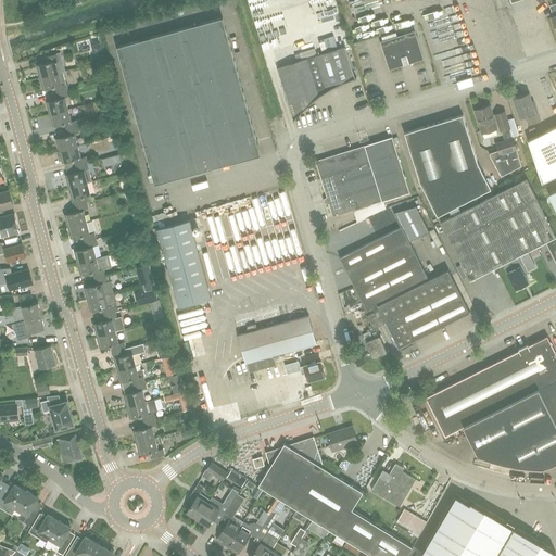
[(318,15),(325,14),(325,13),(335,12),(332,1),(323,2),(324,5),(316,7),(318,15)]
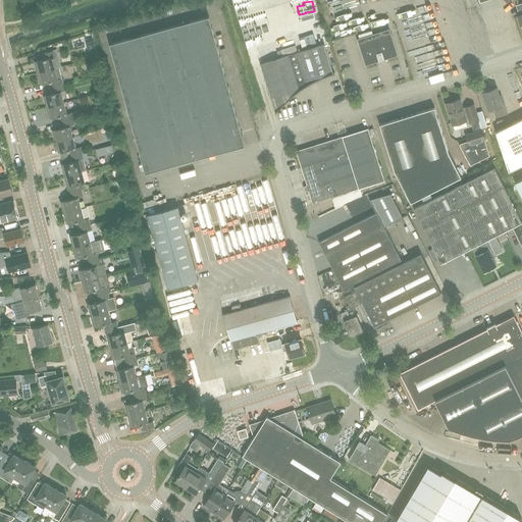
[(145,172),(245,145),(209,16),(109,43),(145,172)]
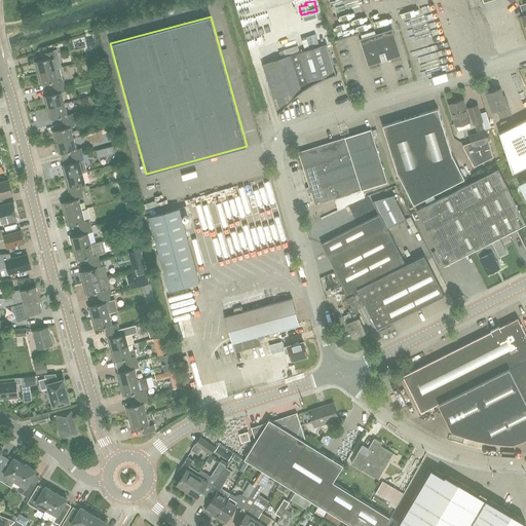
[(310,34),(314,46),(263,63),(278,111),(277,113),(282,109),(292,98),(304,88),(318,80),(333,74),(337,73),(337,72),(335,73),(327,44),(323,30),(310,34)]
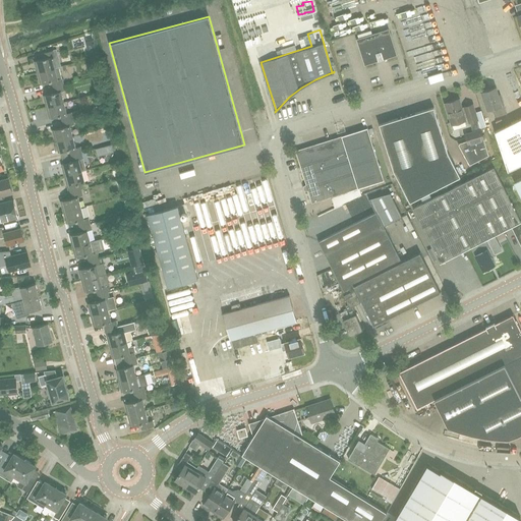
[(363,58),(365,64),(396,54),(394,48),(388,30),(357,39),(363,58)]
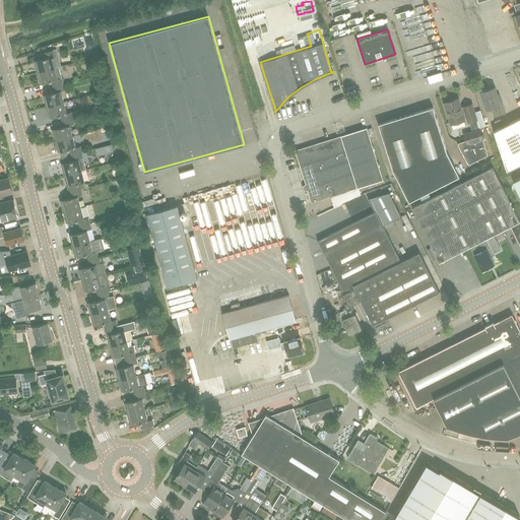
[(43,58),(34,60),(37,72),(55,67),(58,66),(61,66),(56,48),(42,52),(43,58)]
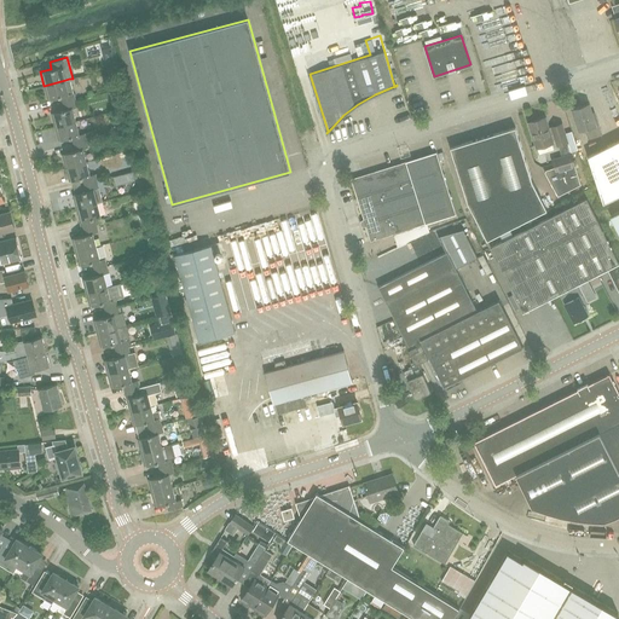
[(65,80),(44,86),(47,99),(58,97),(61,103),(75,99),(73,92),(69,79),(65,80)]
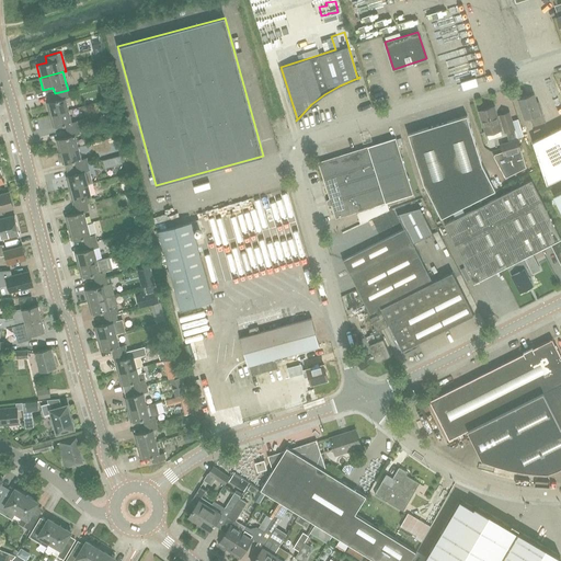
[(49,114),(68,110),(66,98),(69,96),(68,90),(55,93),(56,100),(46,102),(49,114)]
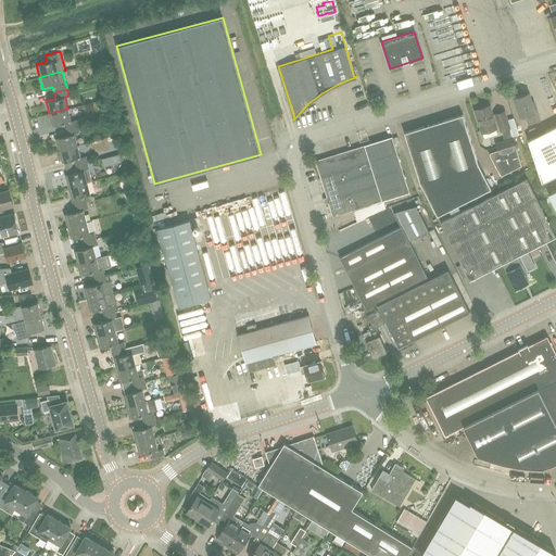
[(529,125),(541,121),(535,104),(533,105),(529,92),(514,98),(520,116),(526,115),(529,125)]
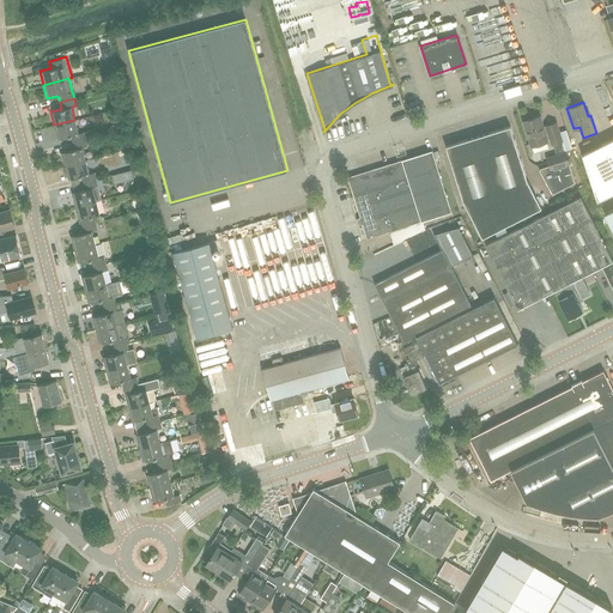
[(552,143),(562,140),(557,121),(542,126),(540,116),(523,121),(530,145),(551,139),(552,143)]
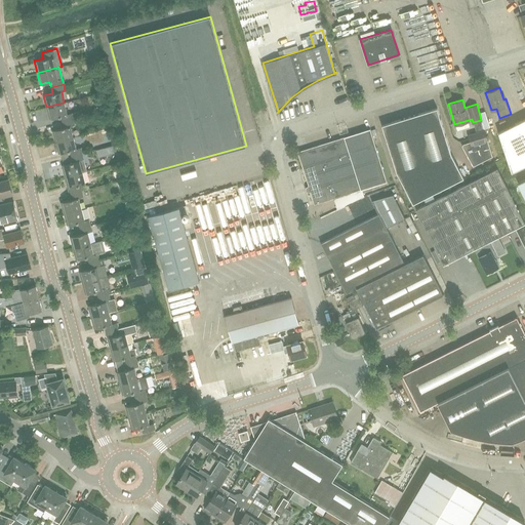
[(59,122),(73,118),(71,113),(67,114),(64,103),(46,107),(48,118),(58,116),(59,122)]
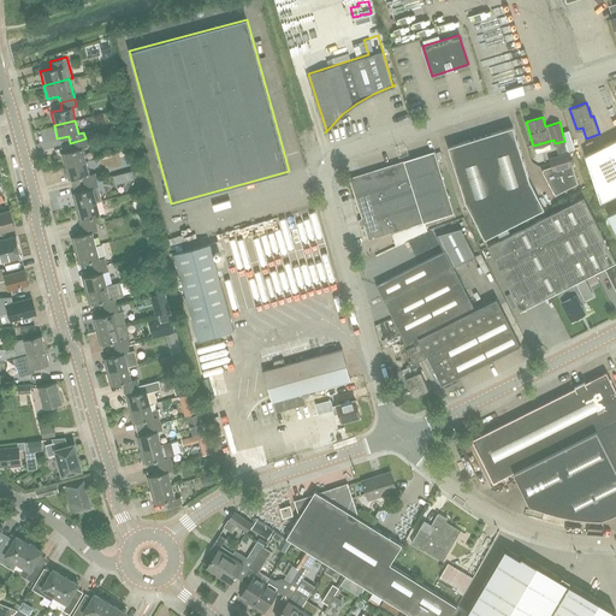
[(529,181),(513,125),(448,147),(465,201),(485,238),(544,208),(529,181)]
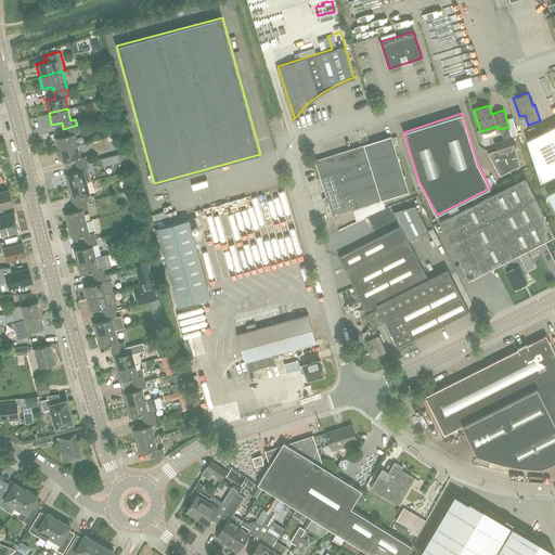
[(515,114),(508,114),(511,132),(517,131),(515,114)]
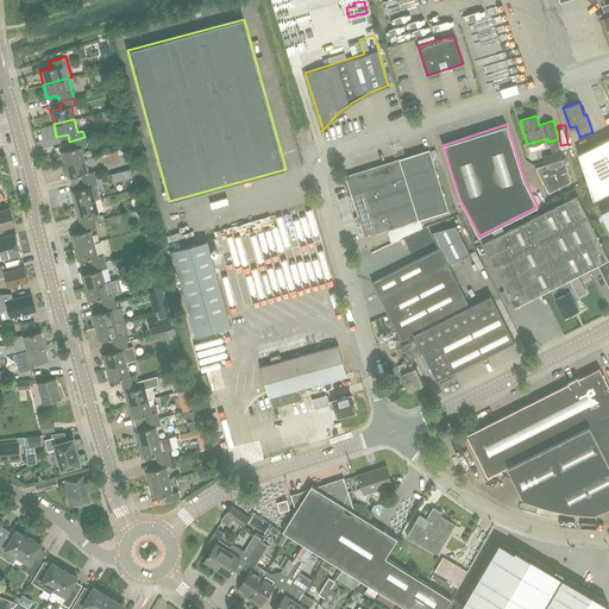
[(64,164),(85,158),(82,145),(86,144),(85,137),(69,142),(71,148),(61,151),(64,164)]
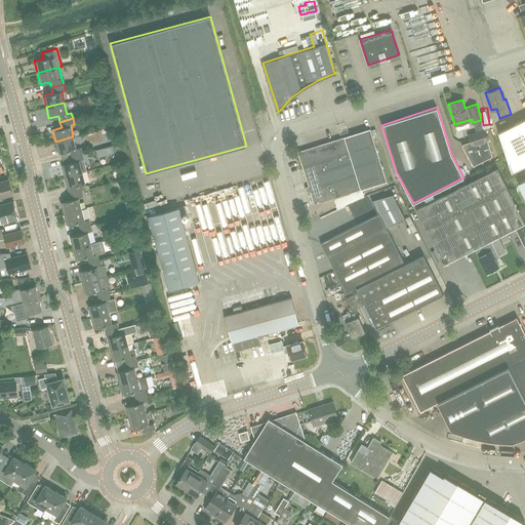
[(524,118),(498,132),(511,171),(524,164),(524,118)]
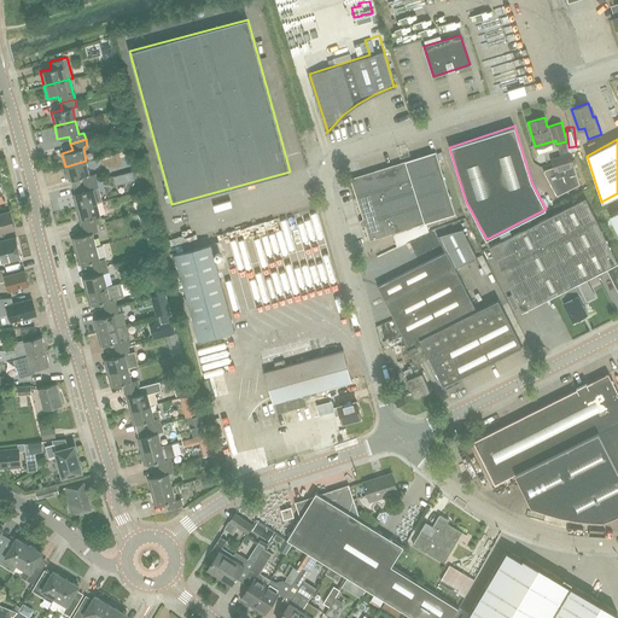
[(429,231),(426,222),(455,214),(436,151),(350,178),(363,220),(361,220),(360,222),(361,225),(363,226),(365,225),(369,240),(392,233),(396,245),(429,231)]
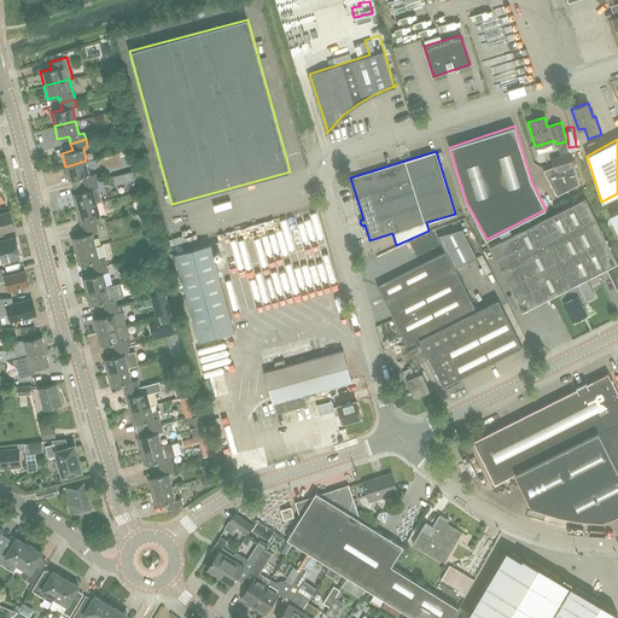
[(570,152),(552,158),(554,167),(544,169),(543,172),(557,194),(579,184),(570,152)]
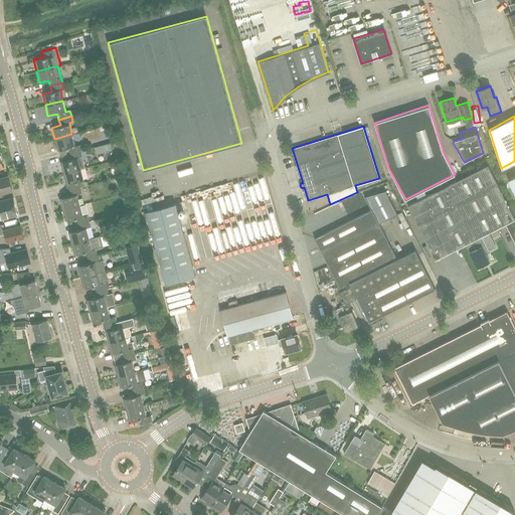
[(71,134),(54,139),(57,150),(66,148),(67,153),(80,150),(78,145),(74,146),(71,134)]
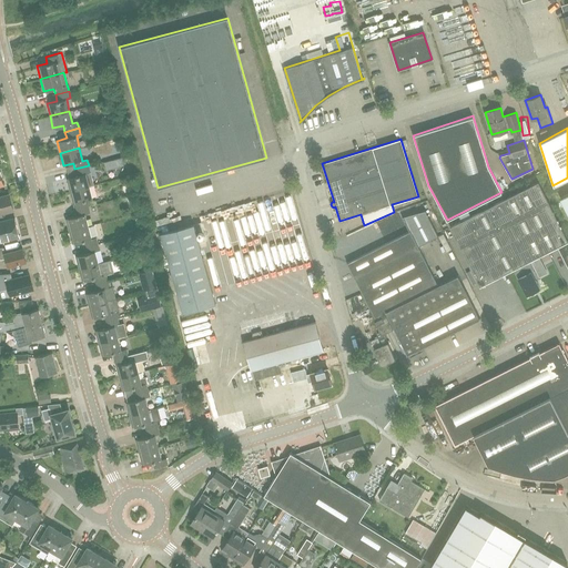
[(70,191),(89,185),(94,184),(91,172),(90,173),(89,165),(74,169),(77,175),(66,178),(70,191)]
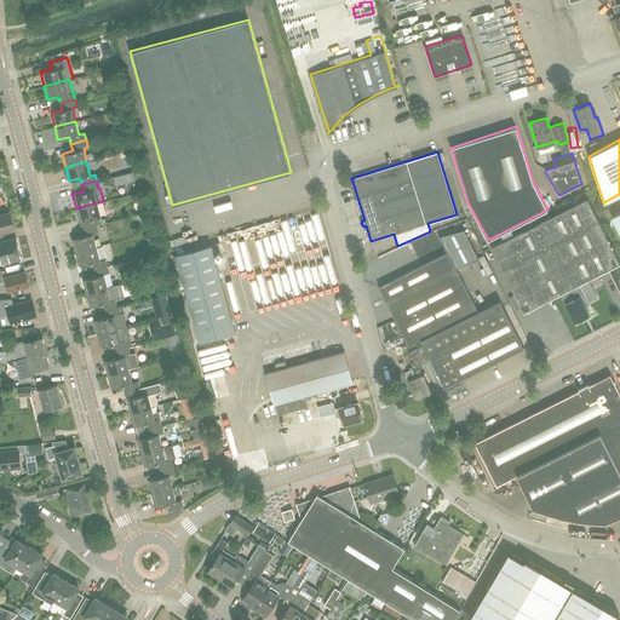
[(260,190),(275,185),(274,181),(259,185),(260,190)]
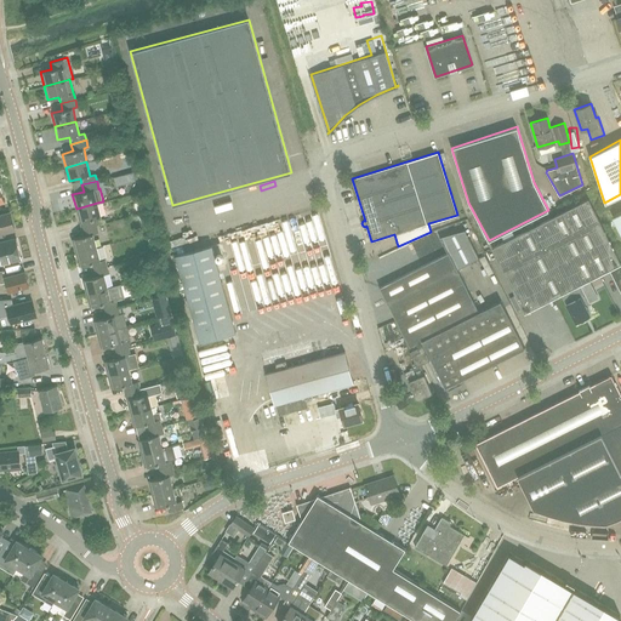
[(620,291),(620,265),(620,263),(620,262),(588,198),(491,246),(524,312),(562,294),(575,323),(590,315),(585,306),(590,303),(580,284),(610,269),(620,291)]
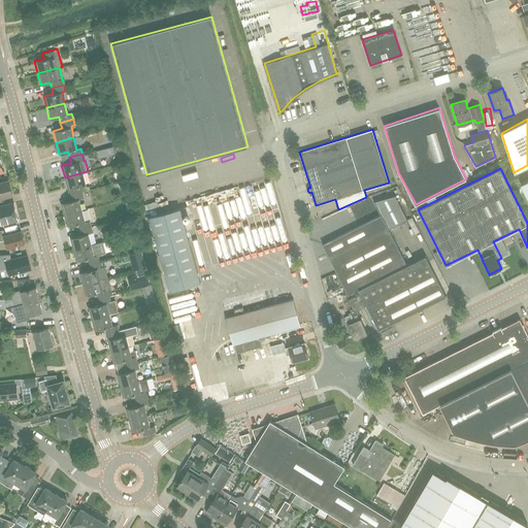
[(69,195),(81,191),(80,186),(86,184),(83,172),(65,177),(69,195)]
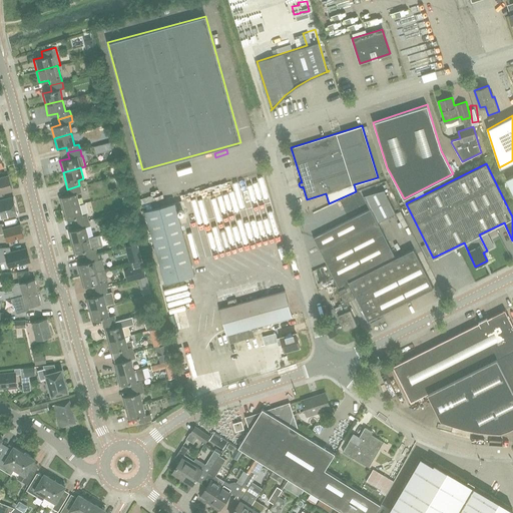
[(0,193),(12,190),(8,175),(0,176),(0,193)]
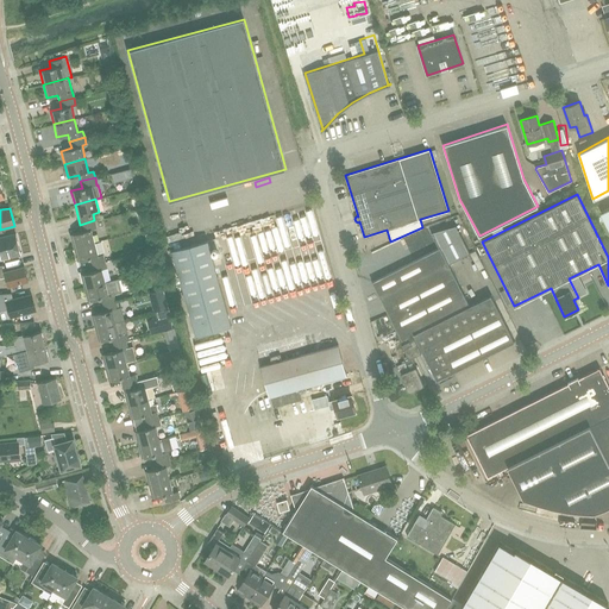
[(74,248),(95,242),(92,228),(96,227),(94,220),(80,225),(81,231),(70,234),(74,248)]
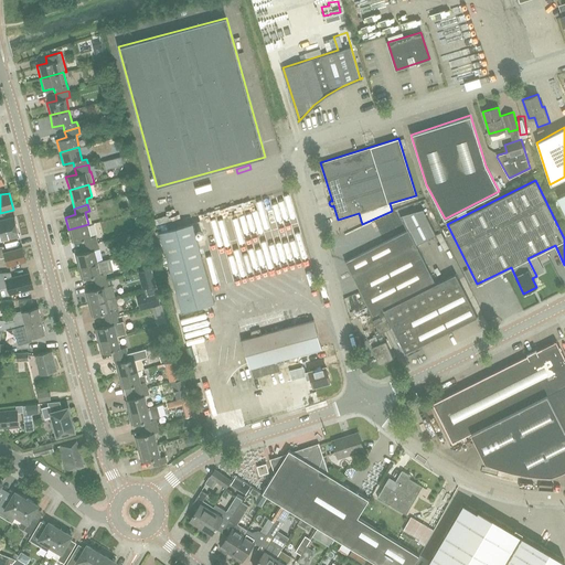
[(422,348),(419,344),(478,315),(456,272),(436,281),(416,242),(437,232),(424,206),(402,213),(408,227),(345,259),(373,313),(384,308),(408,354),(422,348)]
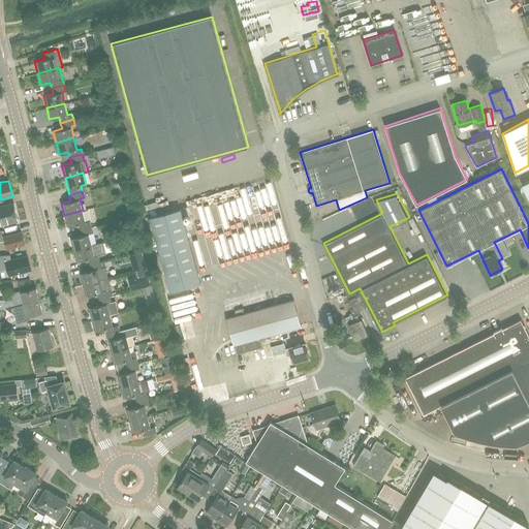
[(0,224),(19,221),(13,203),(0,206),(0,224)]
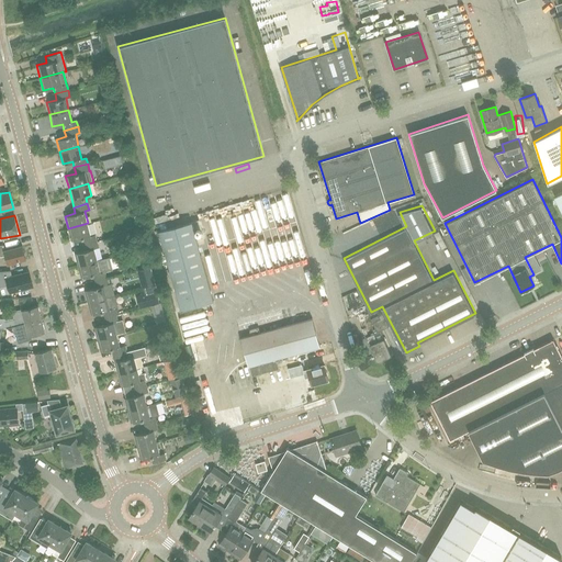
[(213,301),(192,222),(159,231),(181,310),(213,301)]
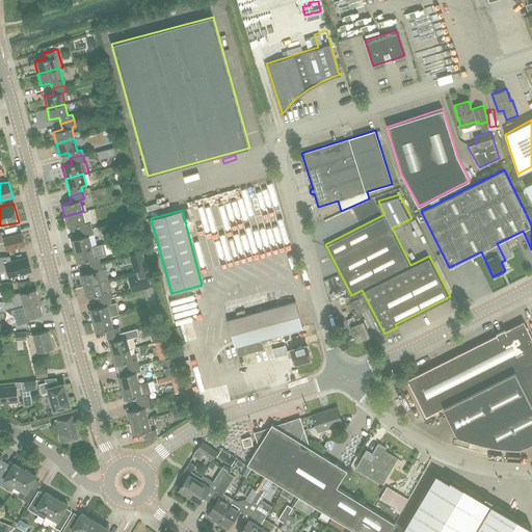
[(78,231),(91,228),(90,221),(86,222),(83,211),(64,216),(68,228),(77,225),(78,231)]
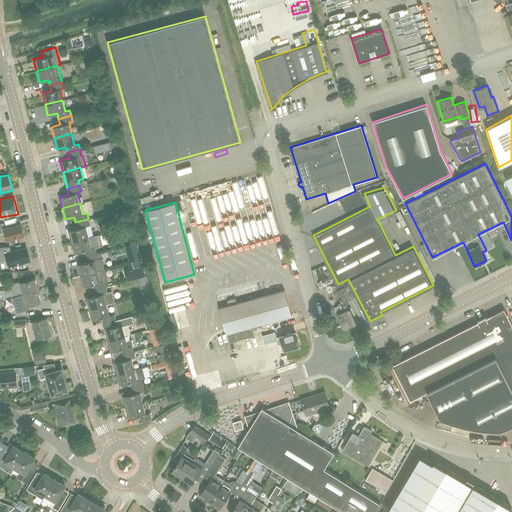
[(89,237),(86,226),(90,225),(88,219),(75,222),(77,228),(68,230),(71,241),(89,237)]
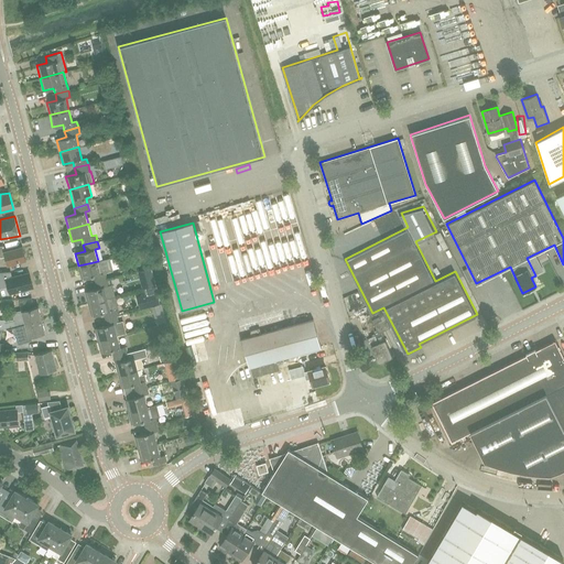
[(26,260),(22,246),(4,251),(3,246),(0,245),(0,257),(6,257),(8,264),(26,260)]
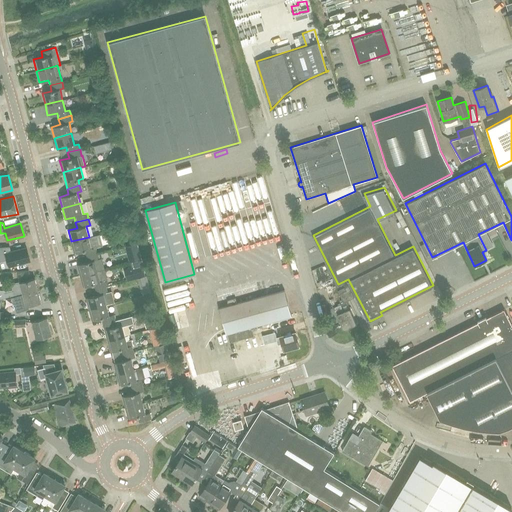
[(89,237),(71,241),(74,253),(83,250),(84,256),(97,252),(96,247),(103,245),(100,234),(89,237)]
